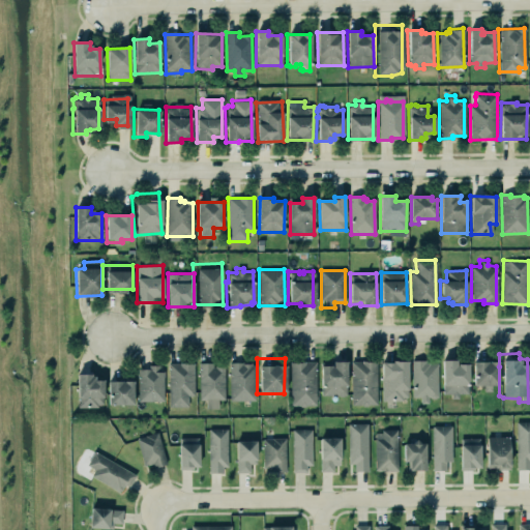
[(379,362),(390,361),(390,360),(406,359),(406,396),(401,396),(401,400),(381,401),(379,362)]
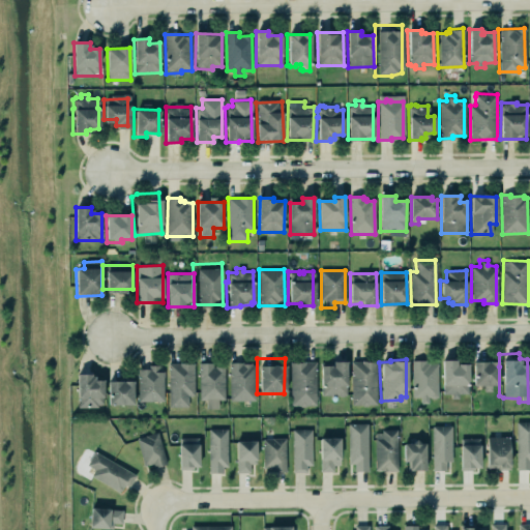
[(468,363),(457,364),(457,360),(442,360),(443,395),(469,394),(468,363)]
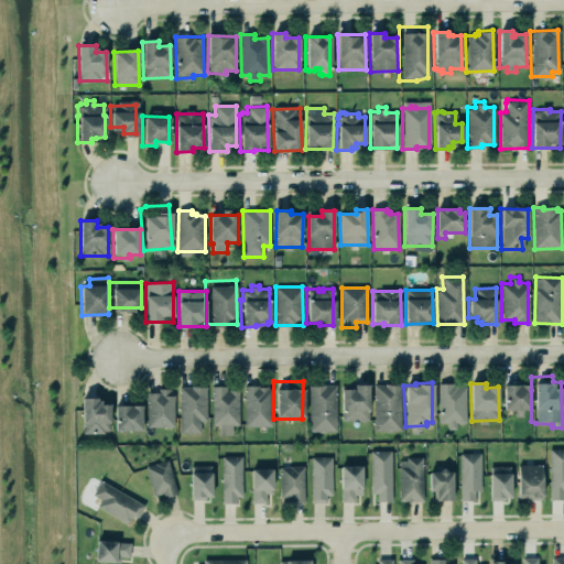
[(210,386),(210,425),(217,425),(217,435),(231,434),(231,425),(238,425),(238,389),(227,389),(227,390),(225,390),(225,384),(210,386)]
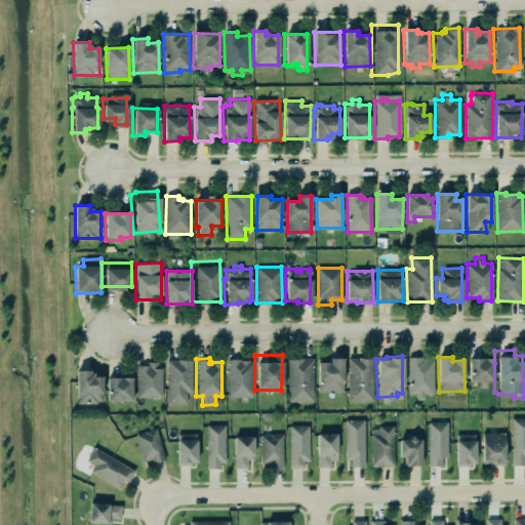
[(288,402),(313,402),(313,358),(287,359),(288,402)]
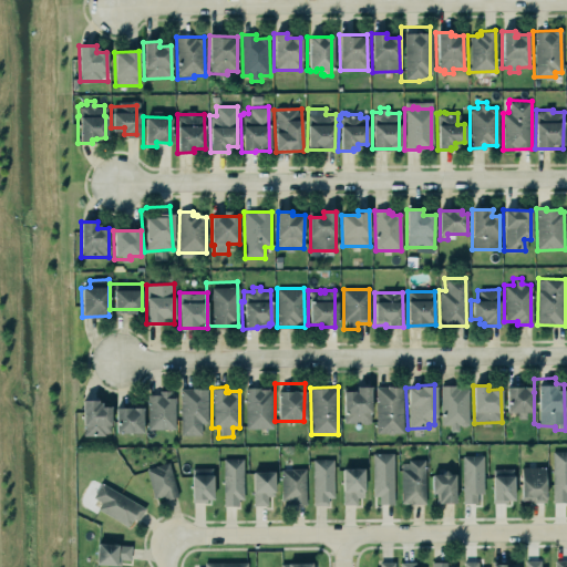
[(371,387),(356,387),(356,391),(343,391),(343,423),(371,423),(371,387)]
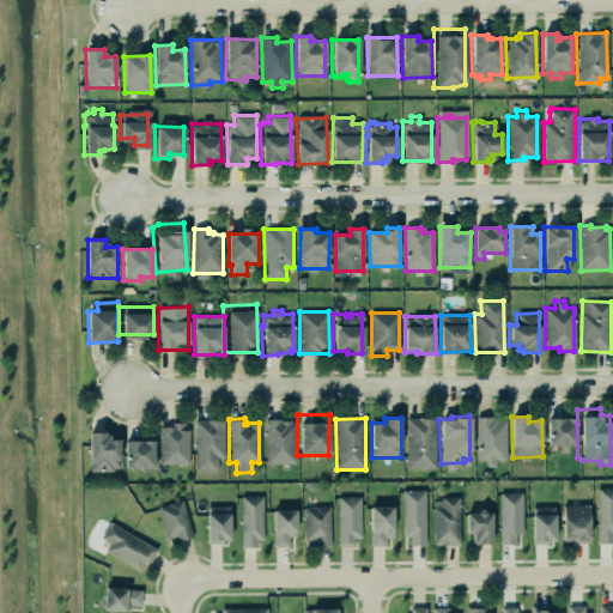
[(437,469),(436,418),(406,418),(406,469),(437,469)]
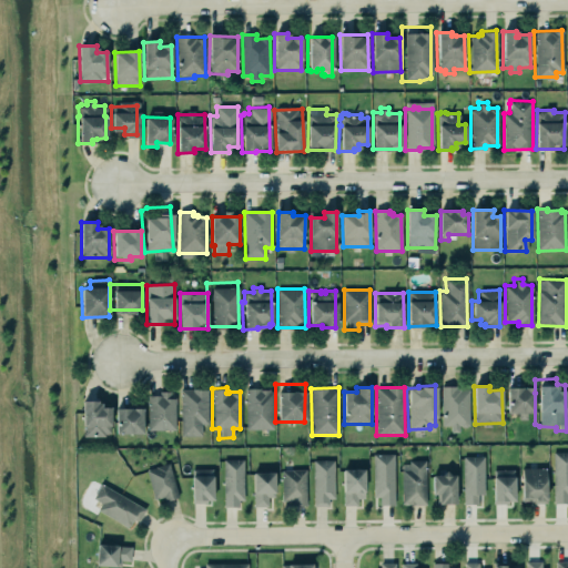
[(469,387),(442,387),(442,426),(450,426),(450,433),(460,433),(459,427),(469,427),(469,387)]
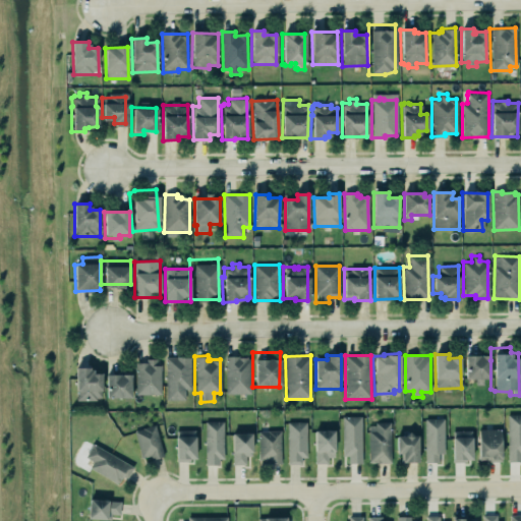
[(463,379),(463,355),(477,355),(477,356),(479,356),(479,355),(488,355),(488,379),(482,379),(482,385),(473,385),(473,379),(463,379)]
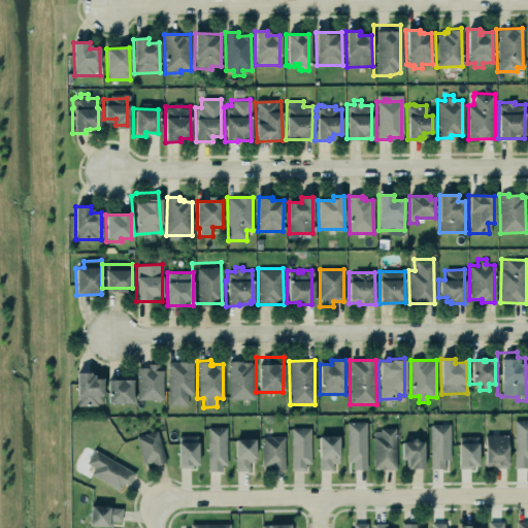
[(255,399),(254,361),(228,362),(229,399),(255,399)]
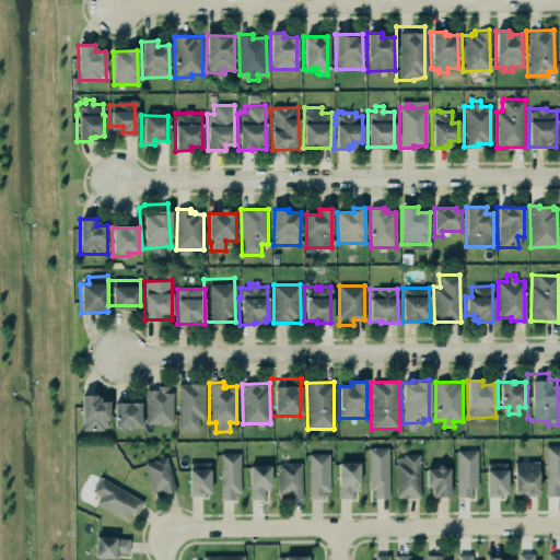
[(205,384),(177,384),(178,430),(199,430),(199,419),(205,419),(205,384)]
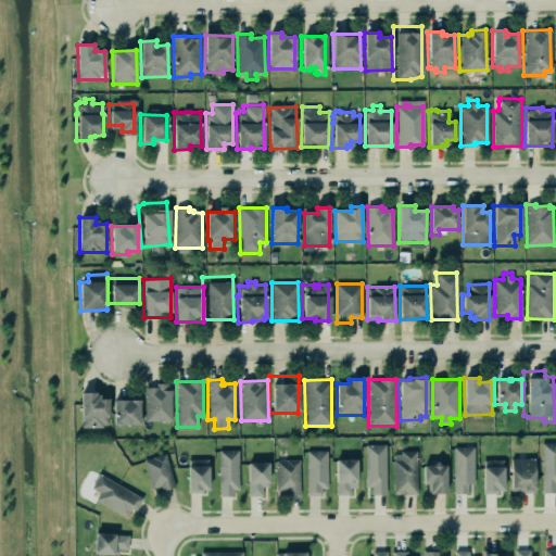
[(169,389),(169,420),(143,420),(142,386),(155,386),(155,382),(165,382),(165,389),(169,389)]
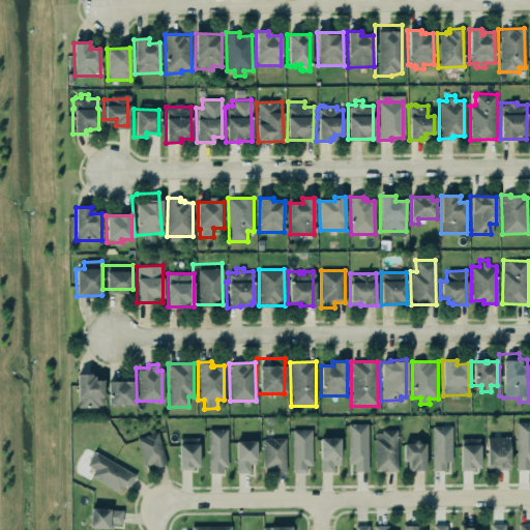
[(102,380),(93,380),(93,374),(77,374),(78,407),(104,407),(102,380)]
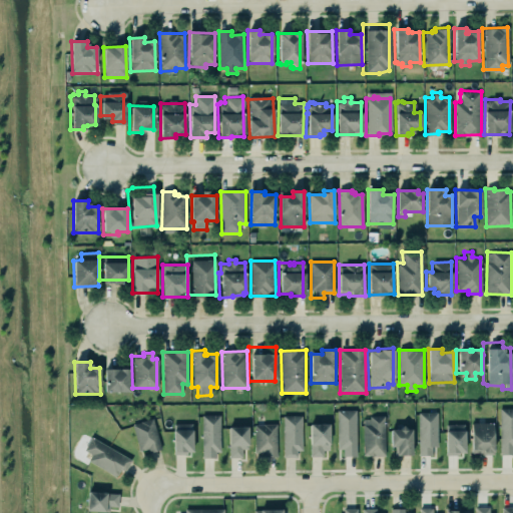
[(103,369),(116,369),(116,370),(119,370),(119,368),(127,368),(128,392),(103,392),(103,369)]
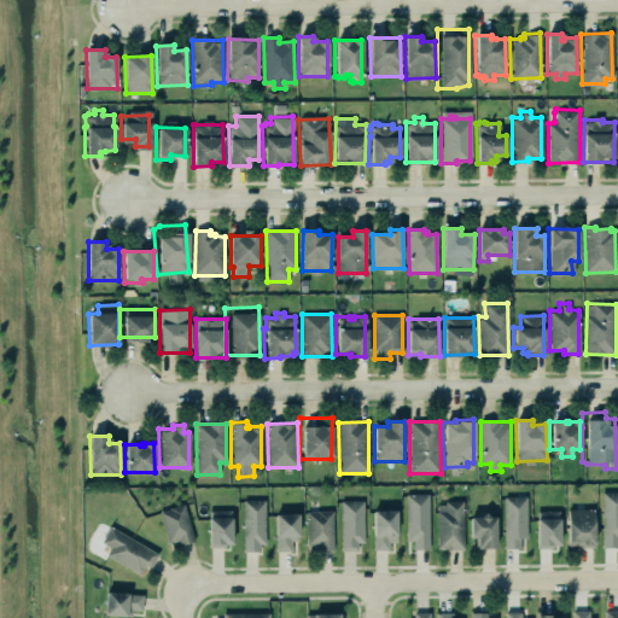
[(601,491),(617,491),(617,537),(617,546),(601,547),(601,491)]
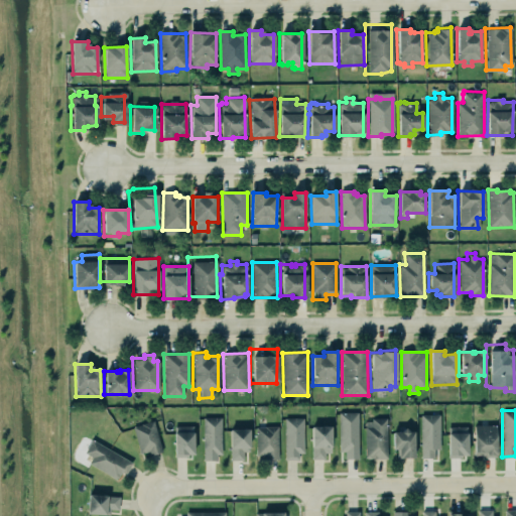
[(338,412),(357,411),(357,459),(344,459),(344,450),(338,450),(338,412)]
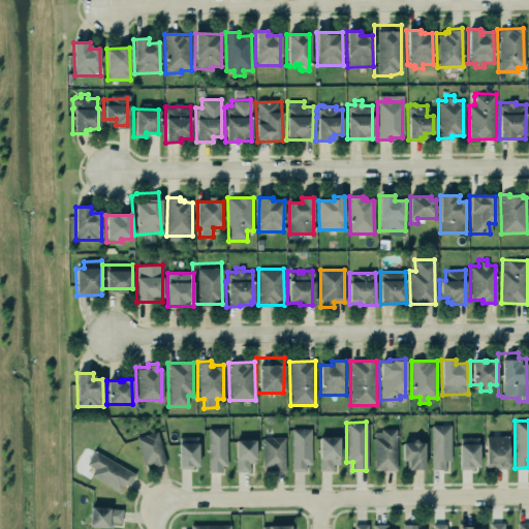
[(430,425),(449,425),(449,460),(443,460),(443,469),(431,469),(430,425)]
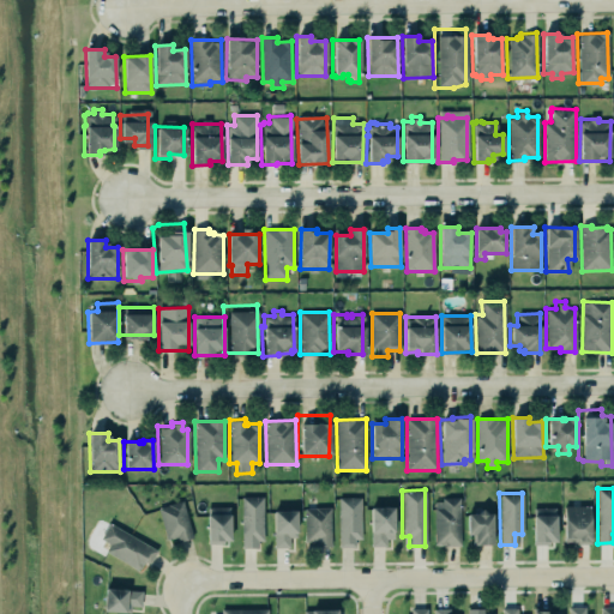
[(241,497),(242,548),(263,548),(263,497),(241,497)]
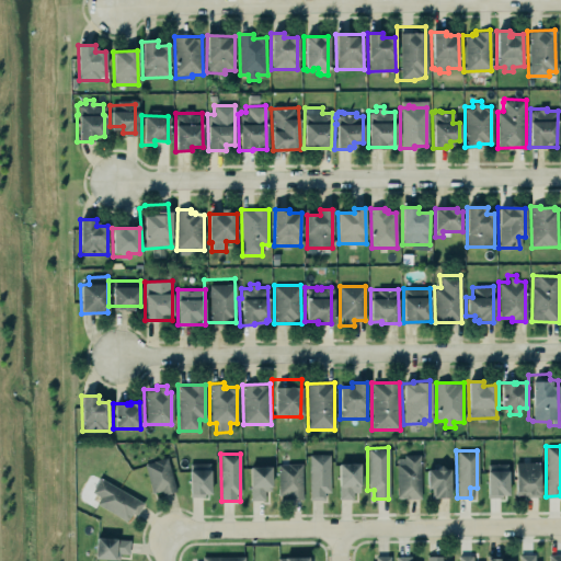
[(329,455),(309,455),(310,501),(330,500),(329,455)]
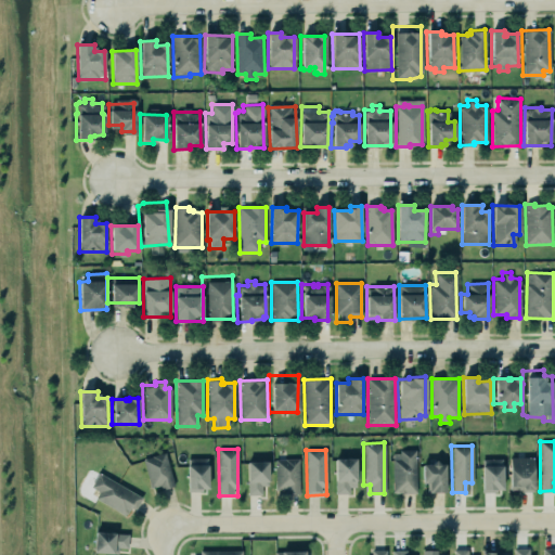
[(399,450),(414,450),(415,492),(391,492),(390,459),(399,459),(399,450)]
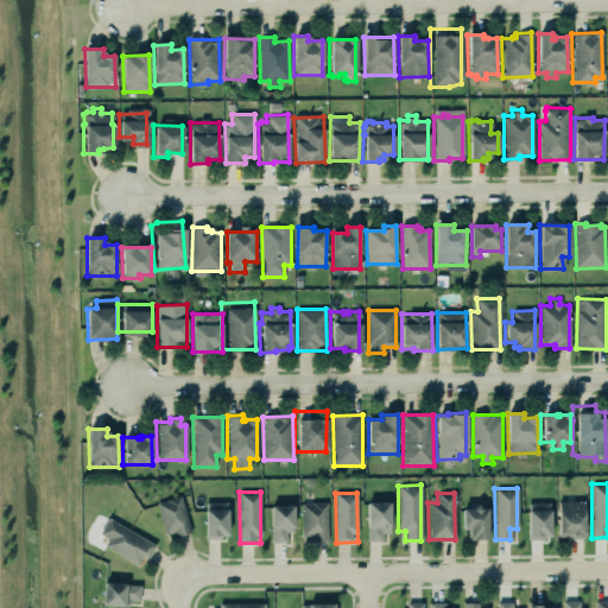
[(164,534),(175,532),(176,536),(190,533),(183,496),(157,501),(164,534)]
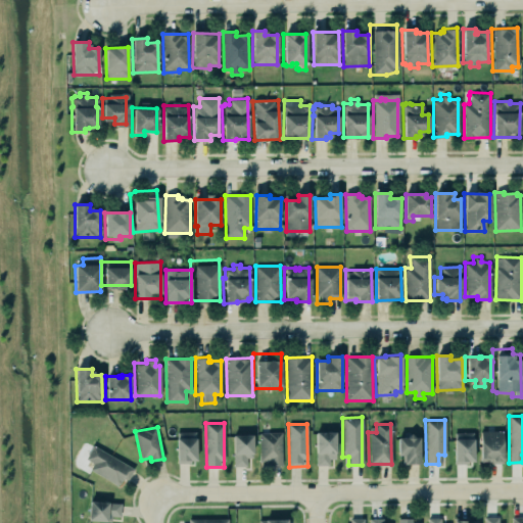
[(231,430),(249,431),(250,455),(244,455),(245,464),(232,464),(231,430)]
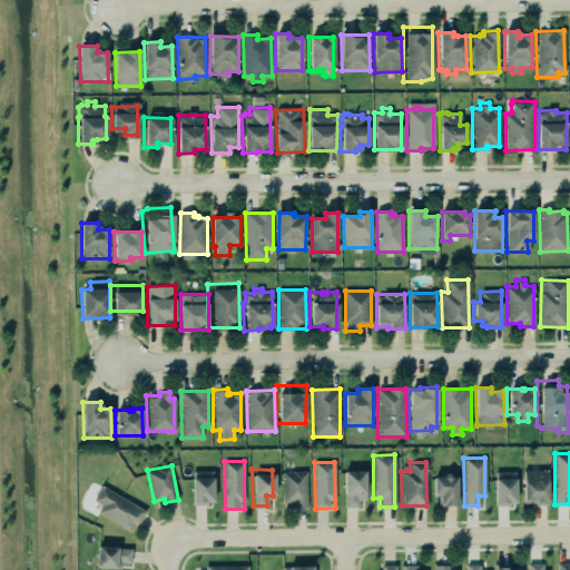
[(214,470),(192,471),(193,504),(214,503),(214,470)]
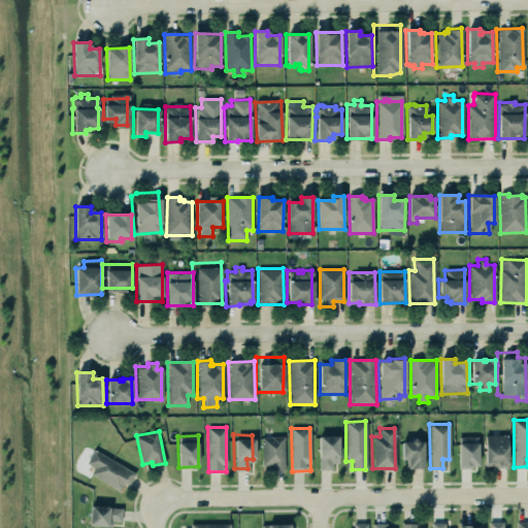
[(507,435),(485,435),(486,467),(508,467),(507,435)]
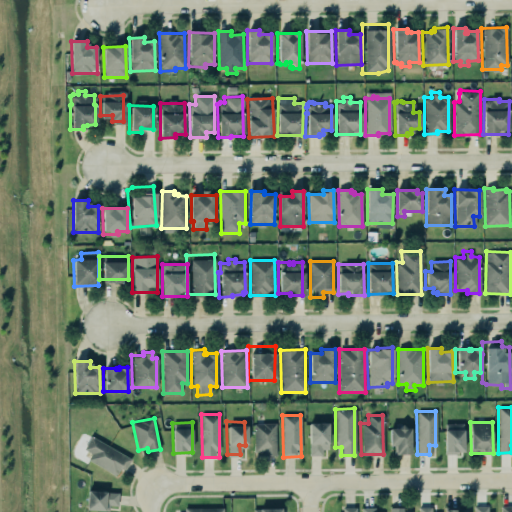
[(276,454),(276,423),(254,424),(254,455),(276,454)]
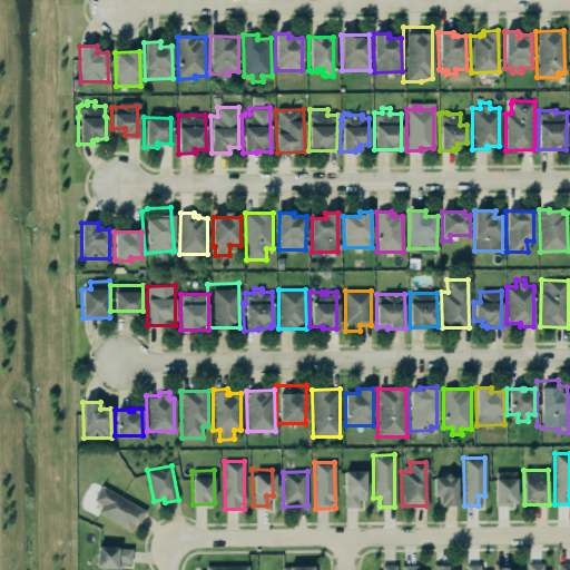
[(344,471),(345,508),(359,508),(359,500),(366,500),(365,471),(344,471)]
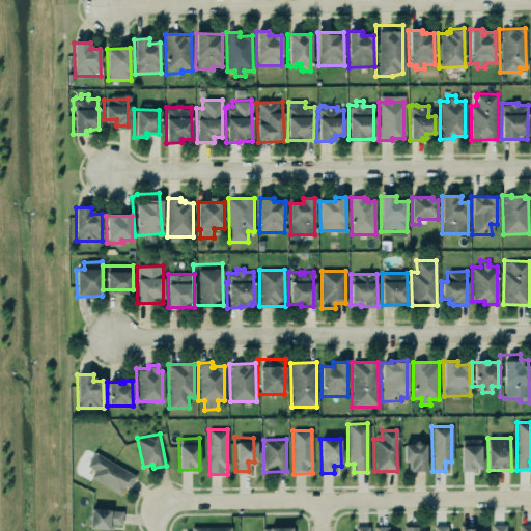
[(481,470),(481,439),(460,440),(462,470),(481,470)]
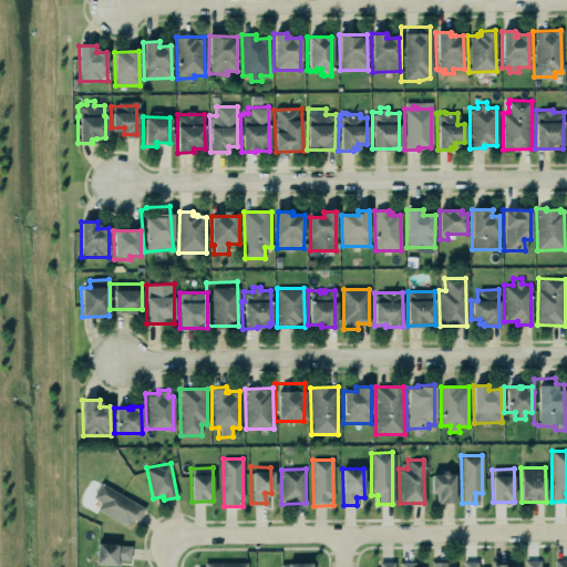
[(430,474),(439,474),(443,470),(447,474),(453,474),(453,503),(434,503),(434,493),(430,493),(430,474)]
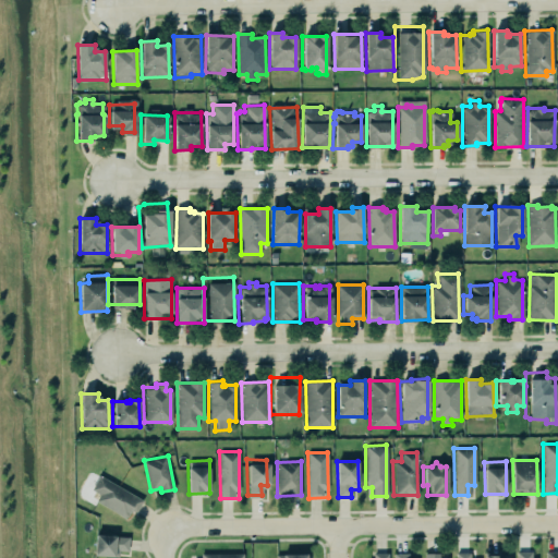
[(141,499),(99,475),(91,489),(99,495),(96,501),(130,520),(141,499)]
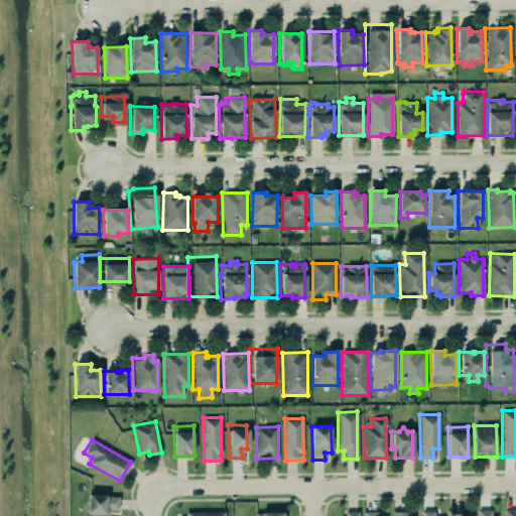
[(119,510),(119,496),(88,495),(87,514),(110,515),(110,510),(119,510)]
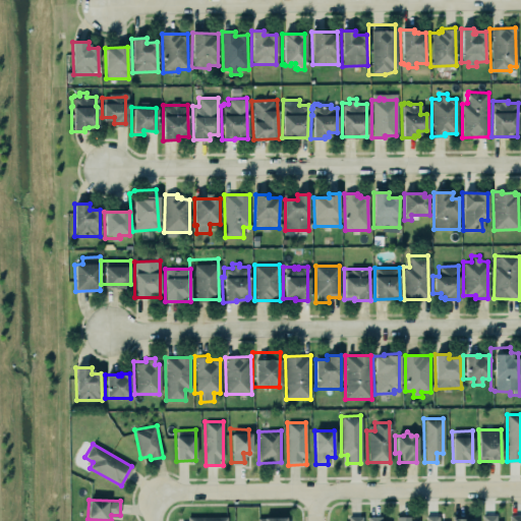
[(394,520),(395,511),(417,513),(416,520),(394,520)]
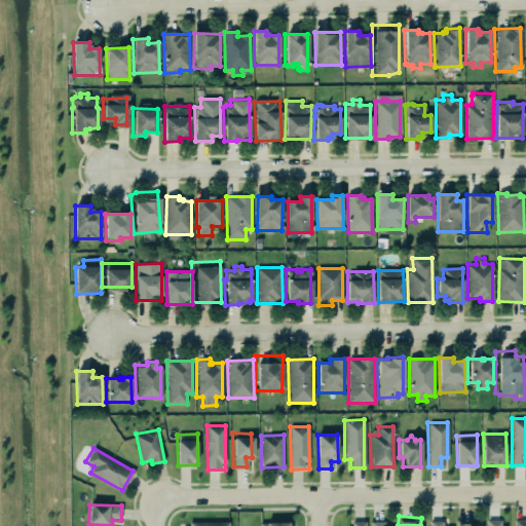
All buildings are outlined.
